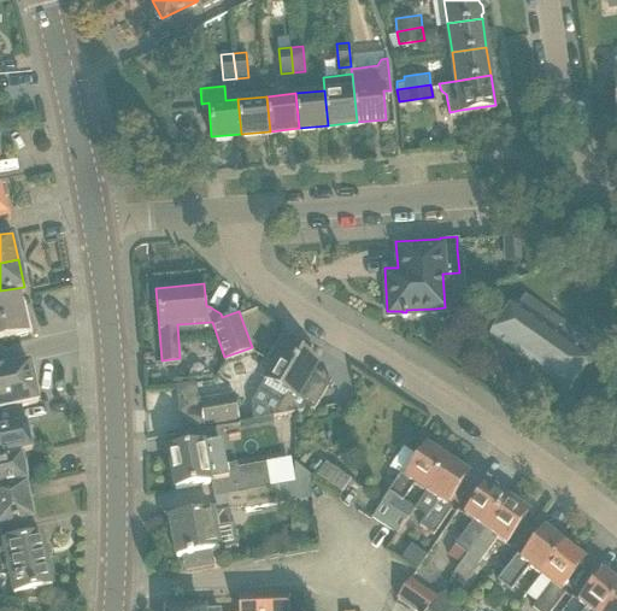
[(575,323),(573,327),(524,292),(516,303),(511,299),(489,330),(568,386),(591,354),(588,353),(599,340),(575,323)]
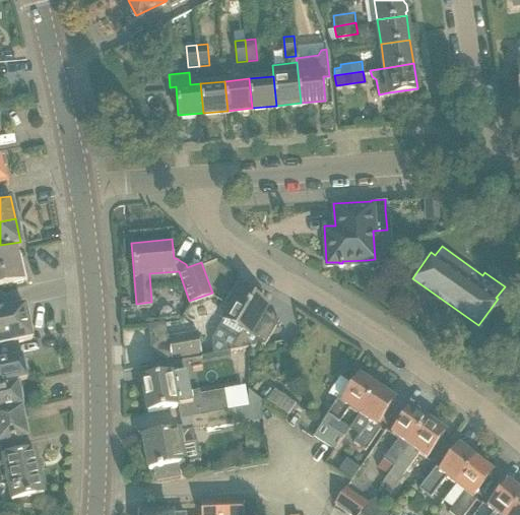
[(0,282),(22,278),(15,249),(0,252),(0,282)]
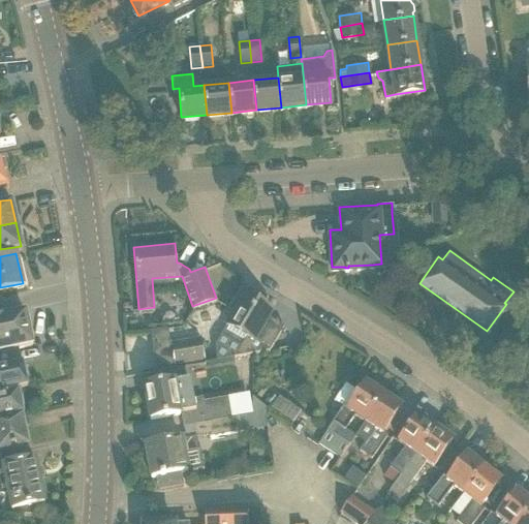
[(234,309),(226,322),(220,332),(240,343),(234,353),(270,347),(281,328),(265,318),(272,307),(256,298),(255,295),(248,290),(244,291),(241,289),(230,307),(234,309)]
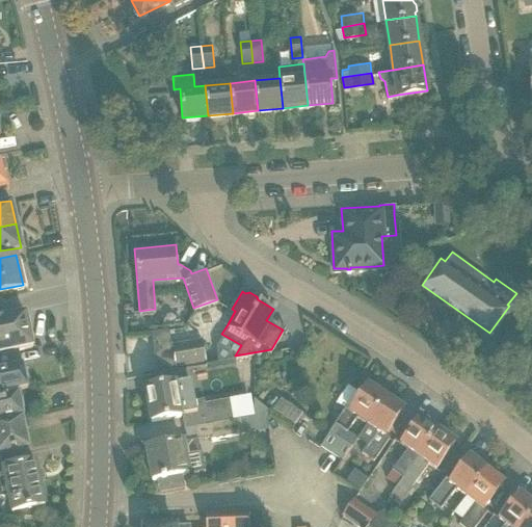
[(0,349),(31,343),(25,311),(0,315),(0,349)]
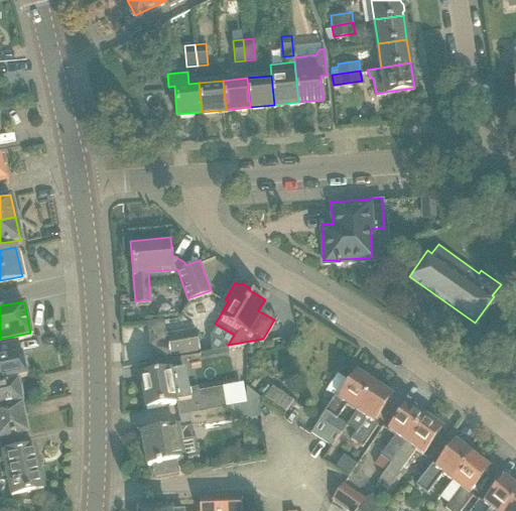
[(199,348),(196,329),(167,333),(169,352),(199,348)]
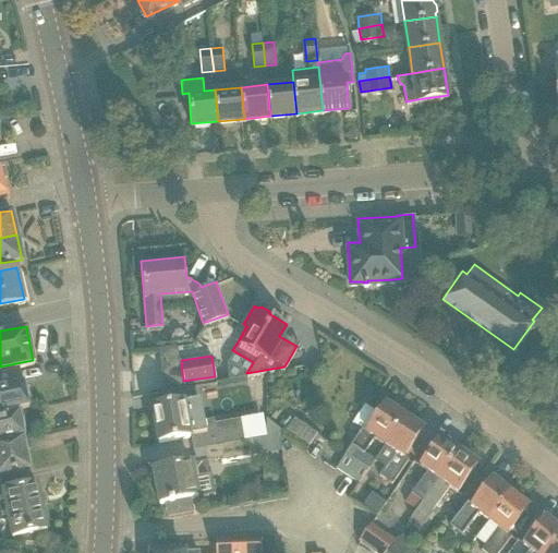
[(0,409),(28,404),(24,380),(1,384),(0,381),(0,409)]
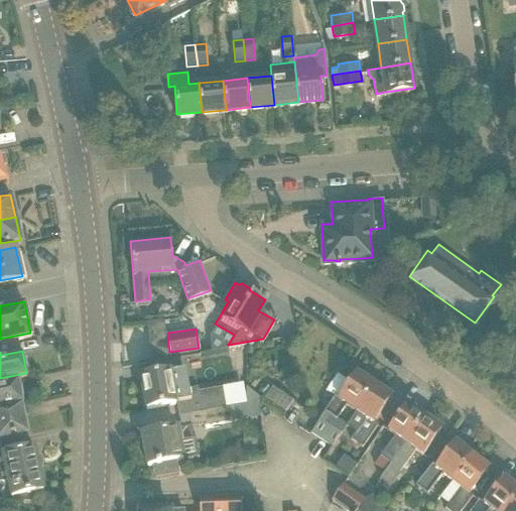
[(185,366),(169,369),(140,374),(146,406),(176,400),(188,398),(188,397),(191,397),(185,366)]
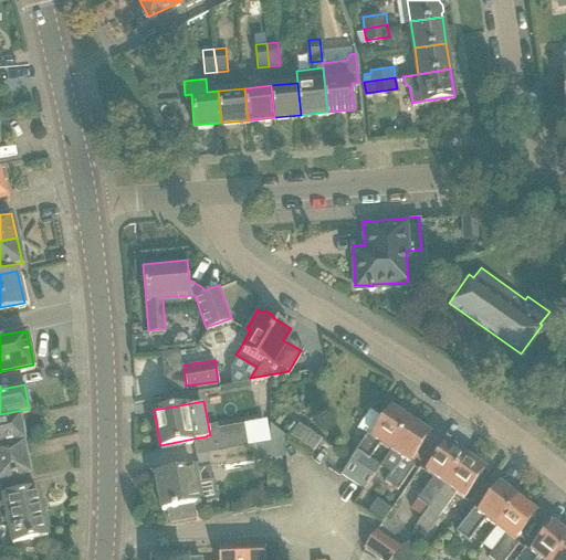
[(366,431),(356,447),(341,471),(364,486),(379,462),(369,455),(378,440),(389,447),(409,418),(390,405),(384,414),(370,405),(357,425),(366,431)]
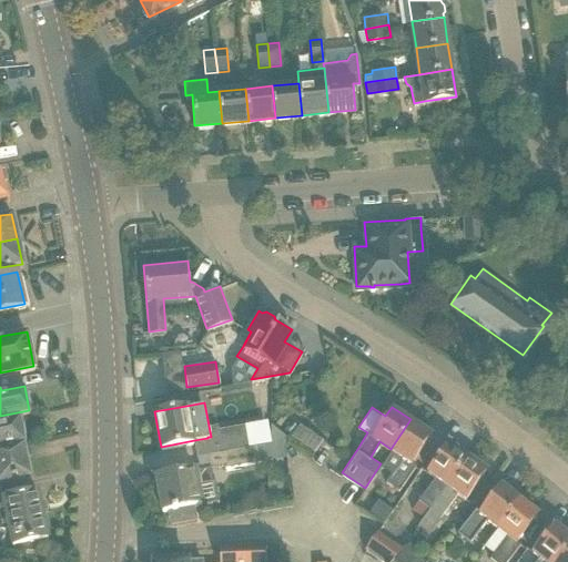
[(0,443),(23,440),(19,417),(0,420),(0,443)]
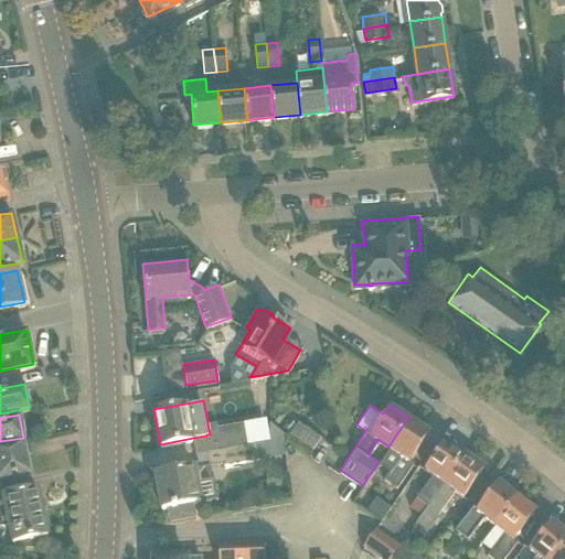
[(388,447),(379,461),(390,468),(383,476),(397,486),(413,461),(408,459),(427,430),(408,417),(388,447)]
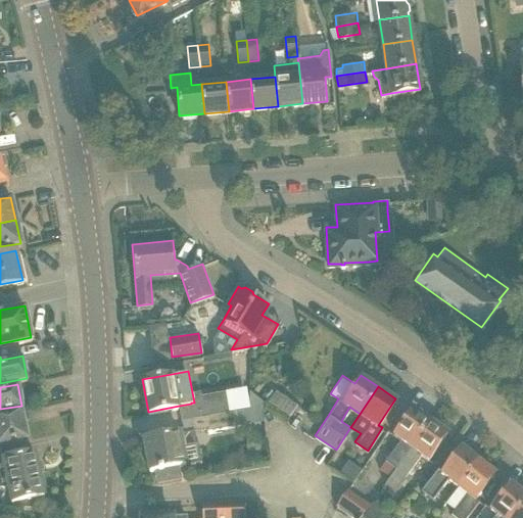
[(229,409),(226,392),(226,389),(202,393),(205,413),(229,409)]
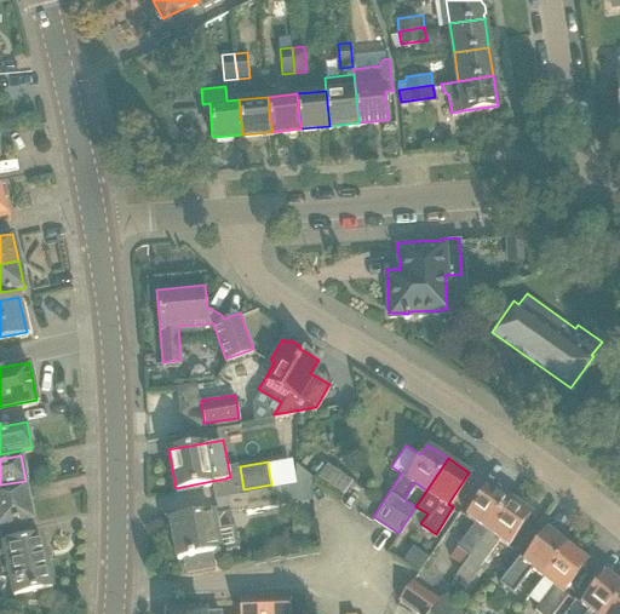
[(0,523),(33,517),(26,481),(0,485),(0,523)]
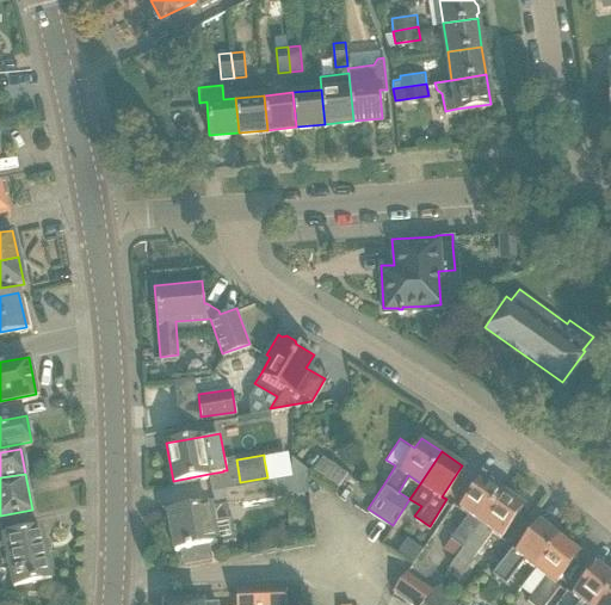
[(462,545),(503,489),(482,475),(460,506),(468,511),(450,536),(462,545)]
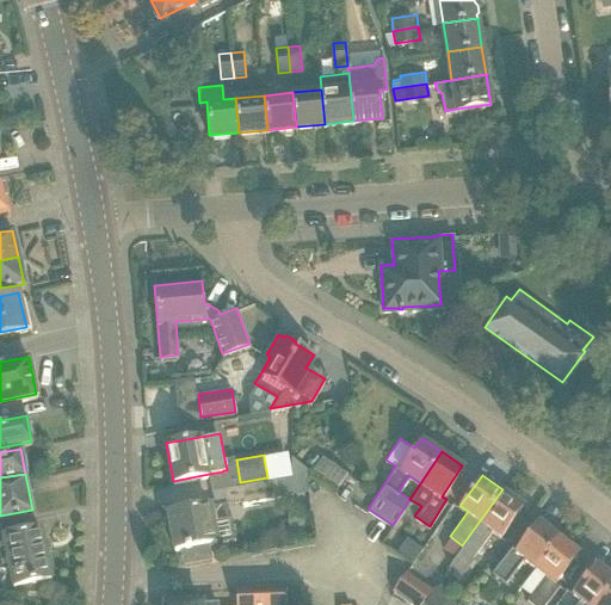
[(211,488),(214,502),(210,504),(210,502),(167,511),(174,548),(185,547),(185,548),(190,547),(190,545),(216,541),(213,518),(229,514),(227,500),(242,498),(242,501),(281,495),(278,476),(267,479),(267,477),(240,482),(211,488)]
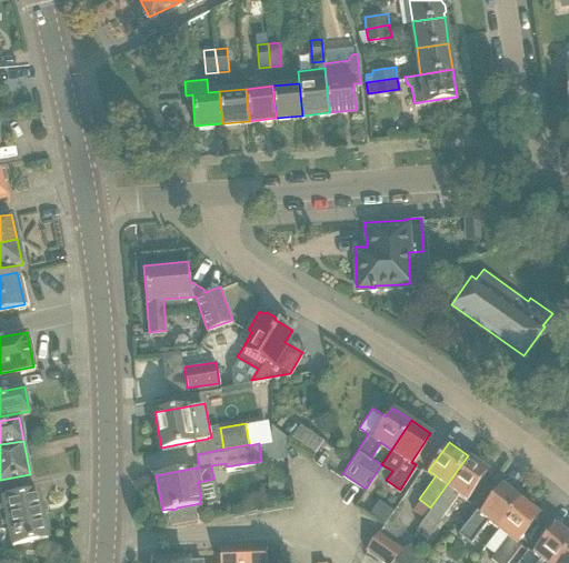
[(468,455),(430,508),(441,515),(458,492),(466,498),(486,469),(468,455)]
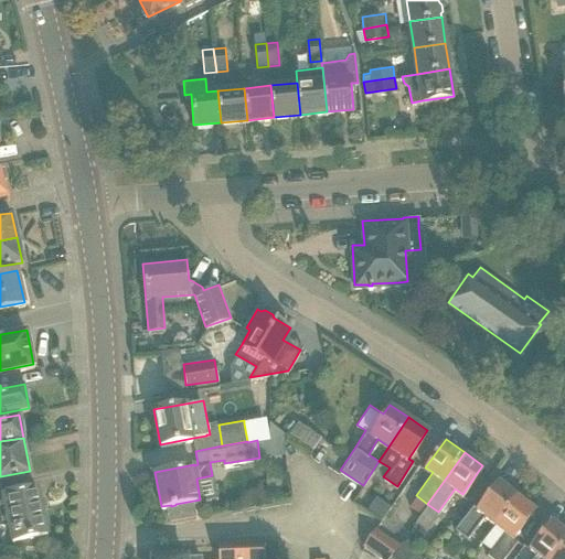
[(0,520),(8,519),(12,540),(46,533),(38,487),(4,494),(1,481),(0,481),(0,520)]
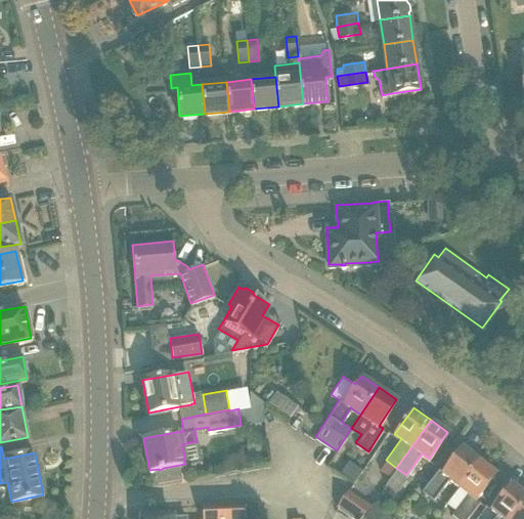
[(459,485),(478,460),(462,446),(442,471),(438,468),(422,489),(433,499),(449,478),(459,485)]
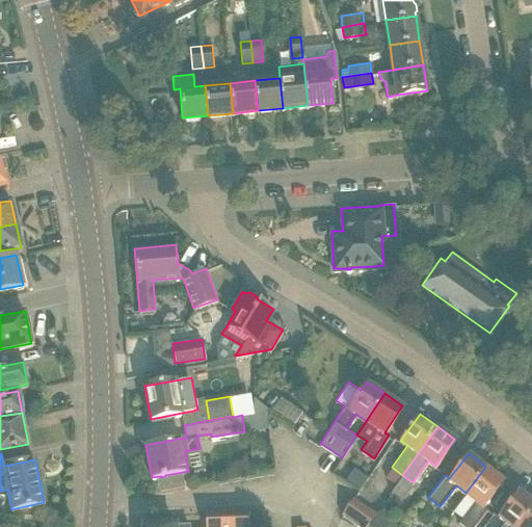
[(353,466),(345,478),(360,488),(367,475),(353,466)]
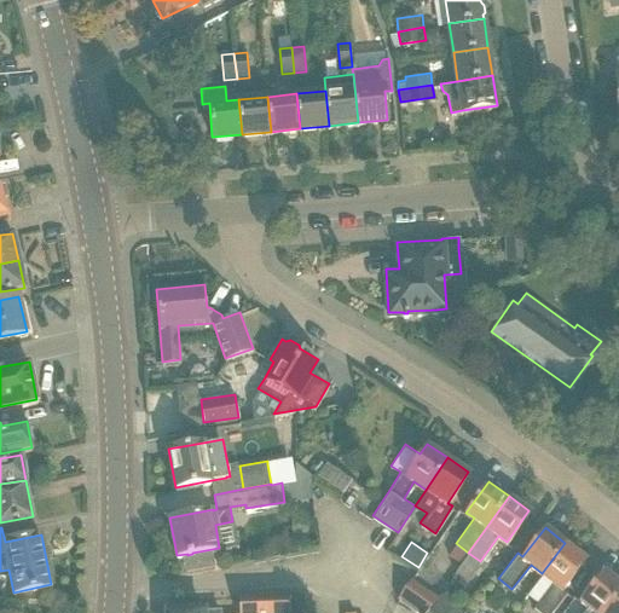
[(565,543),(542,573),(553,582),(533,606),(542,612),(549,612),(567,591),(562,588),(585,559),(565,543)]
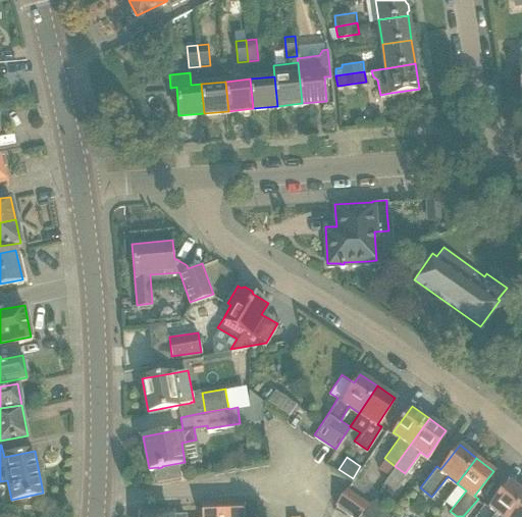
[(496,511),(490,516),(507,516),(521,499),(521,490),(510,481),(489,506),(496,511)]
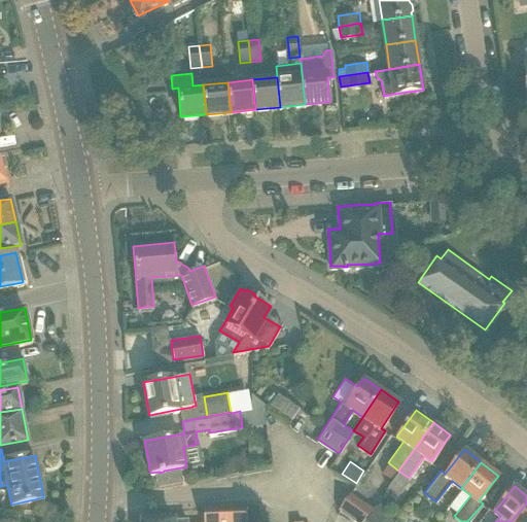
[(359,521),(360,521),(372,508),(350,492),(339,508),(359,521)]
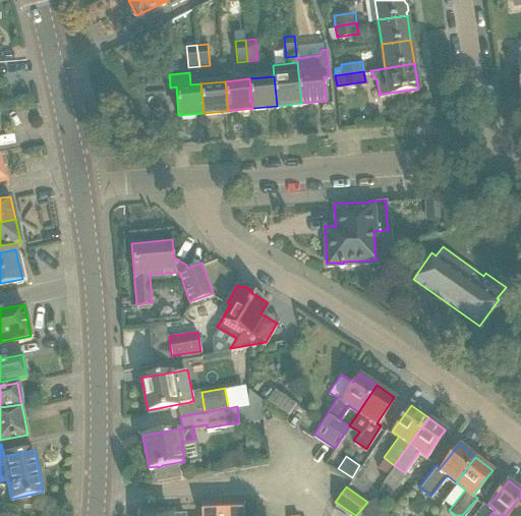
[(242,499),(201,500),(201,515),(256,515),(257,515),(255,498),(242,498),(242,499)]
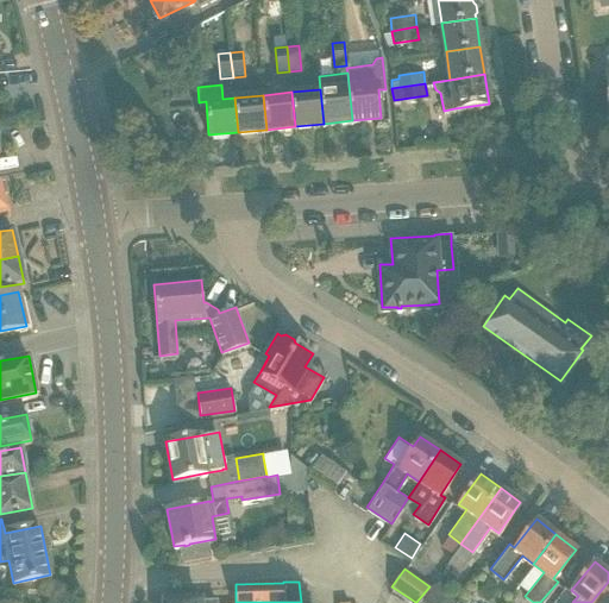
[(429,586),(416,602),(453,602),(457,600),(432,582),(429,586)]
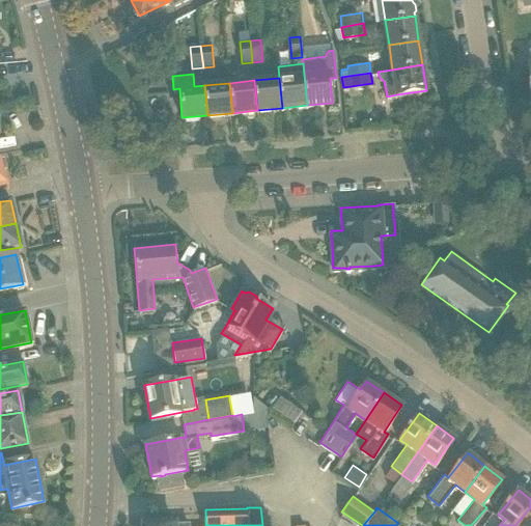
[(530,525),(530,507),(515,525),(530,525)]
